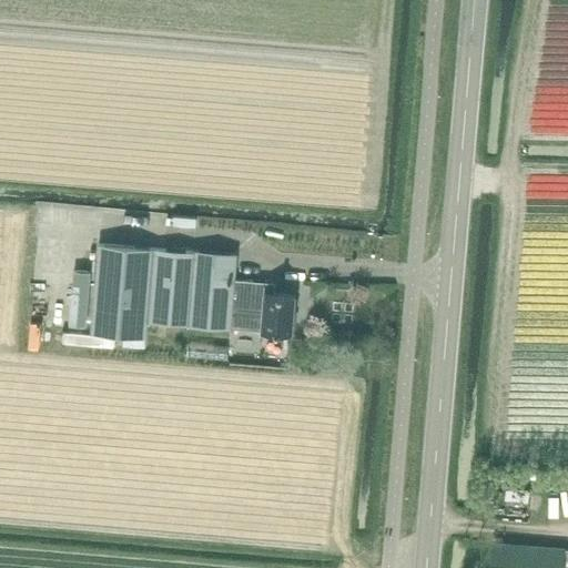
[(194,253),(194,254),(100,245),(93,334),(149,337),(151,318),(189,322),(188,330),(196,331),(196,333),(223,335),(224,326),(231,326),(232,312),(247,313),(249,297),(265,298),(263,330),(293,333),(296,295),(274,293),(275,283),(234,280),(236,256),(194,253)]
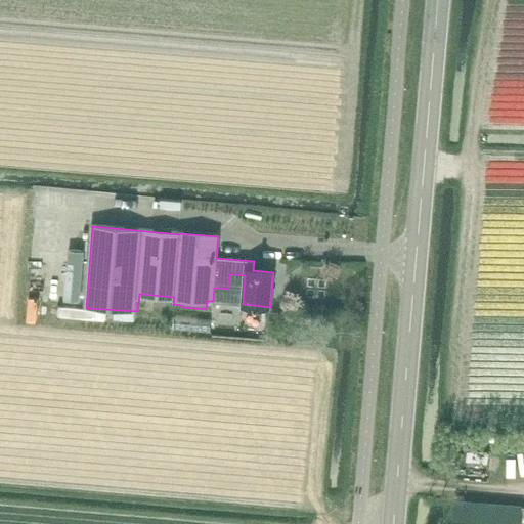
[(209,332),(210,319),(173,316),(172,329),(209,332)]
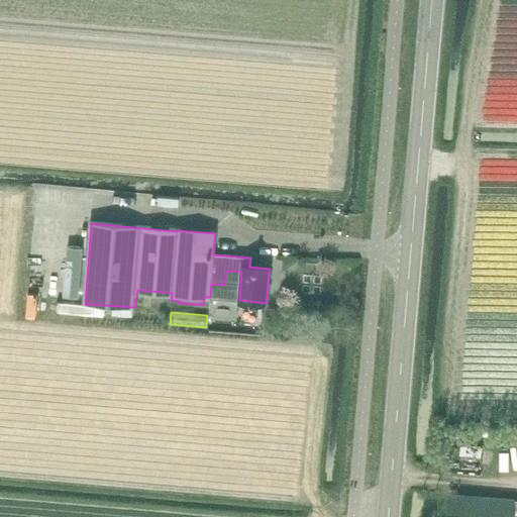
[(510,516),(512,500),(468,496),(450,494),(447,516),(510,516)]
